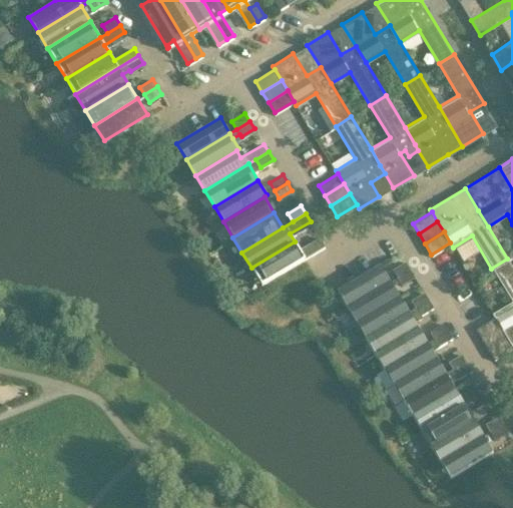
[(295,241),(251,268),(261,284),(305,258),(304,257),(325,244),(320,236),(300,249),(295,241)]
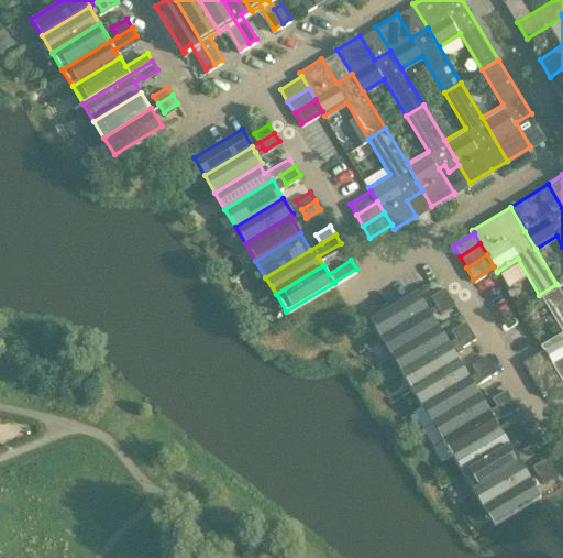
[(562,294),(556,284),(539,295),(561,330),(540,343),(542,347),(549,358),(556,369),(562,380),(562,294)]
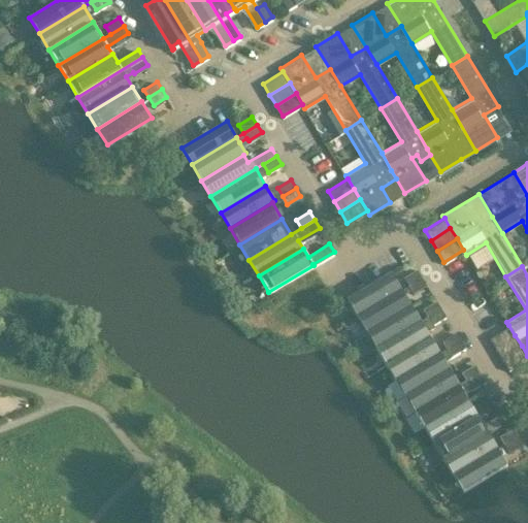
[(407,283),(422,274),(417,267),(403,275),(407,283)]
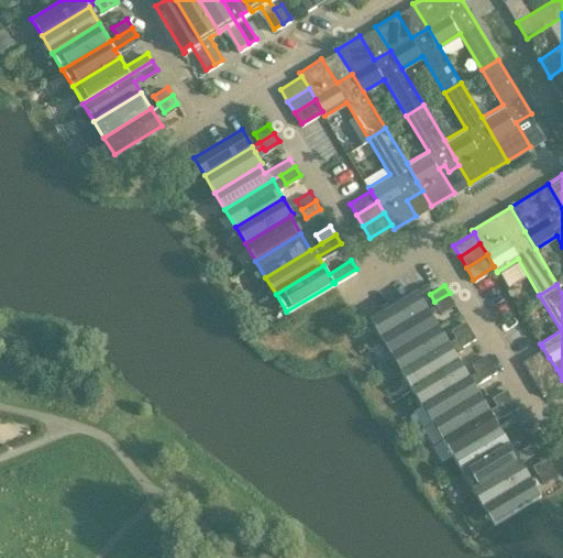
[(368,319),(379,336),(423,309),(414,293),(417,291),(417,290),(368,319)]
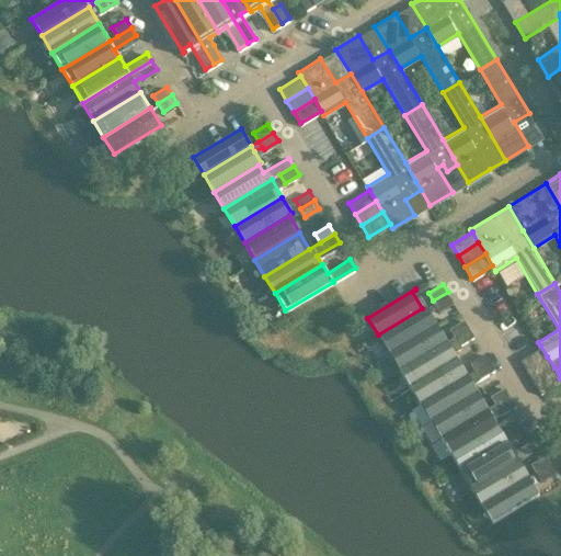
[(448,292),(433,301),(438,309),(453,301),(448,292)]
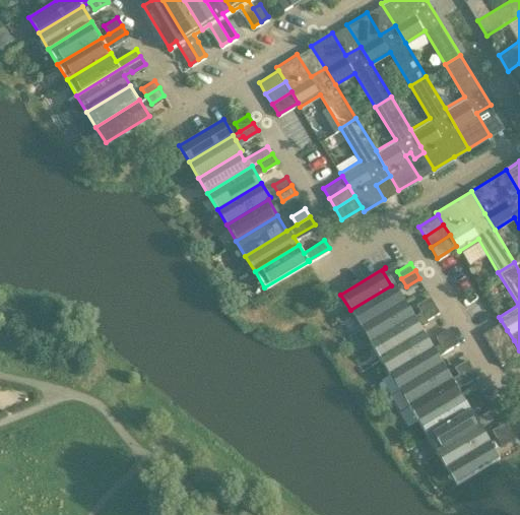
[(360,325),(403,299),(394,283),(391,285),(350,310),(360,325)]
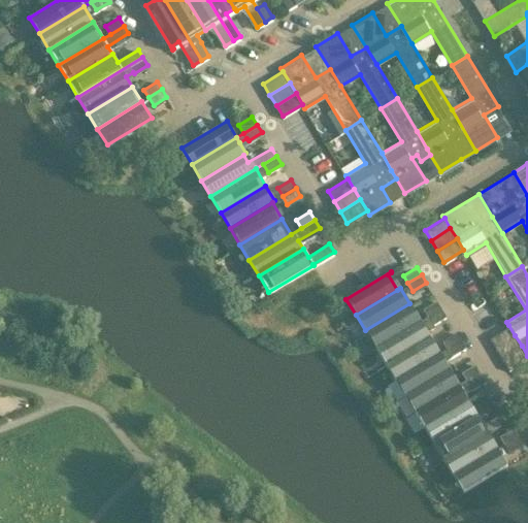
[(427,315),(440,306),(436,299),(423,307),(427,315)]
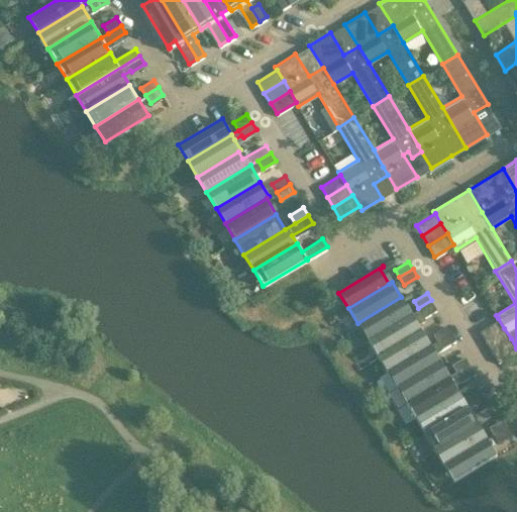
[(402,297),(401,297),(357,323),(367,339),(408,315),(398,300),(402,297)]
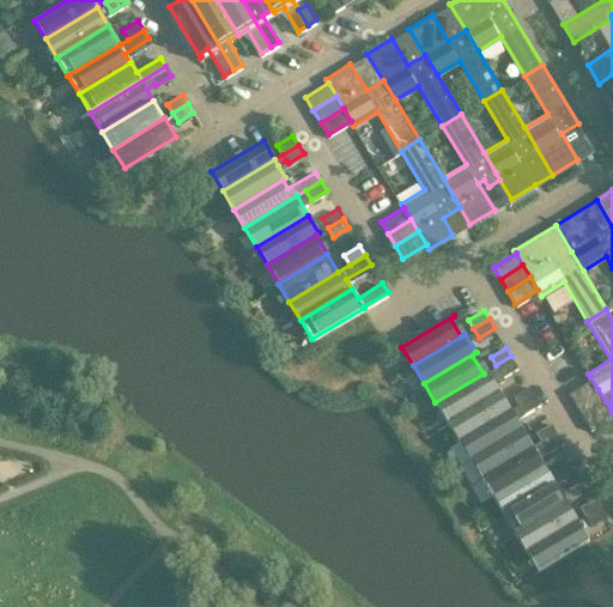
[(445,420),(498,388),(493,382),(503,376),(503,375),(517,365),(511,356),(496,365),(484,374),(435,402),(445,420)]
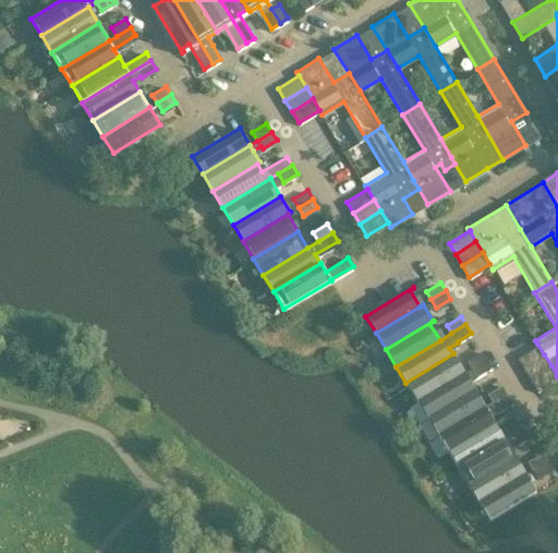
[(524,367),(544,355),(537,344),(518,356),(524,367)]
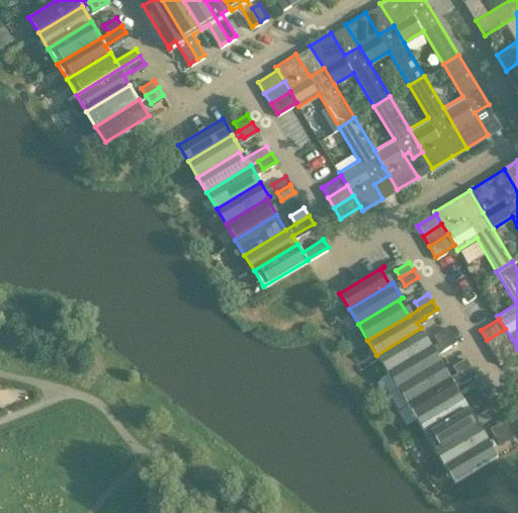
[(438,340),(451,332),(446,325),(433,333),(438,340)]
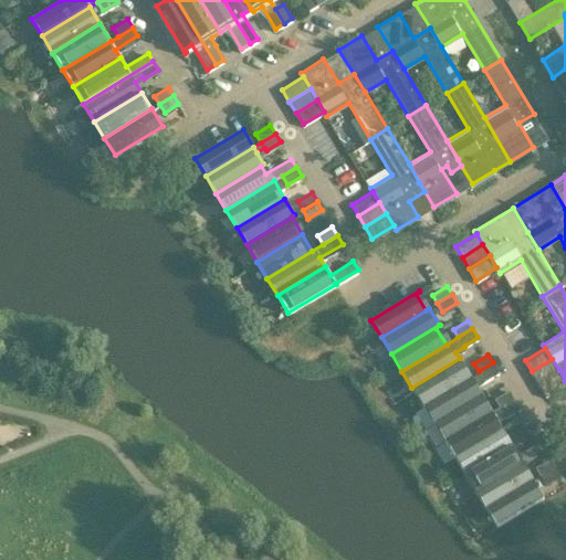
[(422,405),(470,376),(460,358),(411,388),(422,405)]
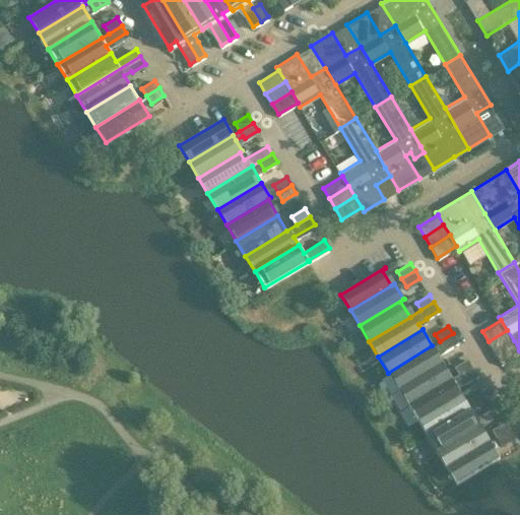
[(495,352),(514,340),(507,330),(489,341),(495,352)]
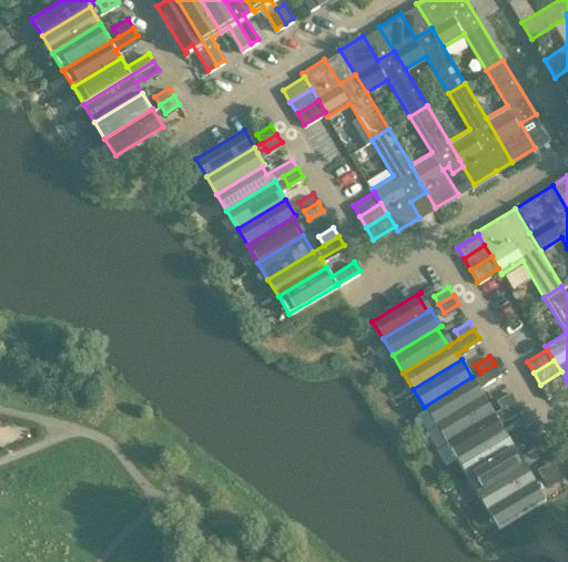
[(495,364),(480,373),(486,381),(500,373),(495,364)]
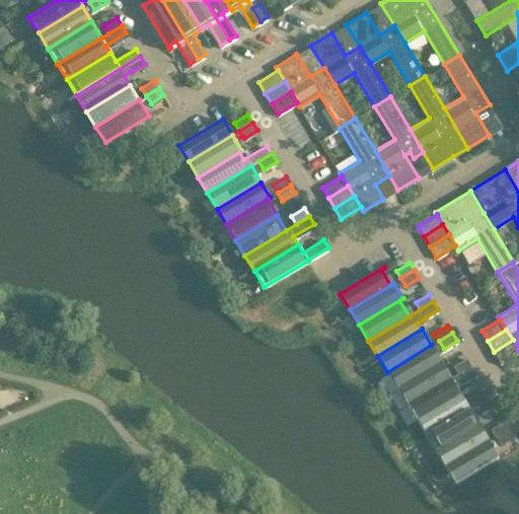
[(500,362),(518,350),(513,340),(494,352),(500,362)]
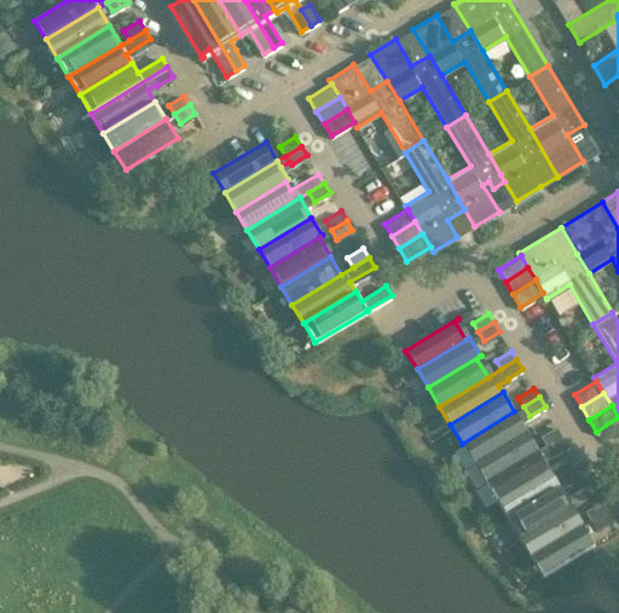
[(524,406),(514,411),(462,444),(473,462),(521,432),(516,423),(530,416),(524,406)]
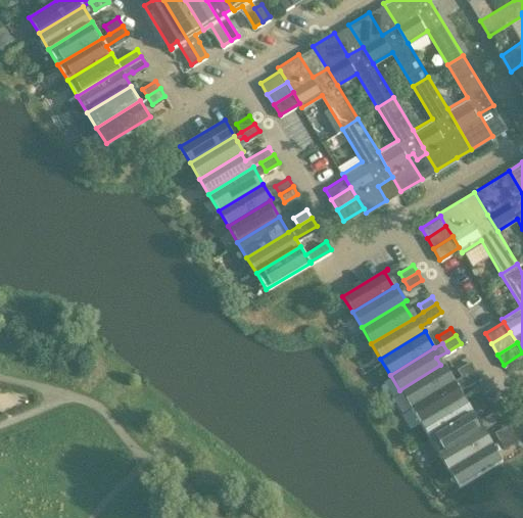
[(457,367),(461,375),(474,367),(470,359),(457,367)]
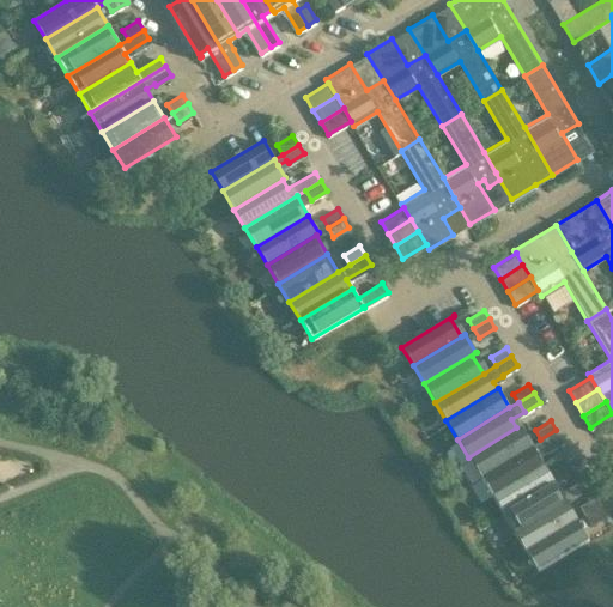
[(528,447),(516,428),(468,457),(480,477),(528,447)]
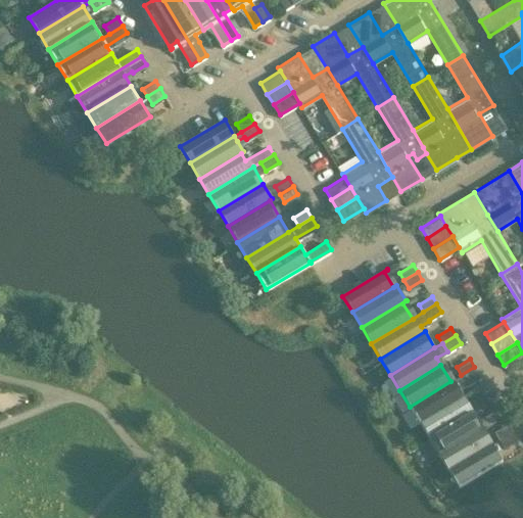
[(474,367),(461,375),(450,381),(410,407),(419,422),(464,395),(459,387),(466,383),(480,375),(474,367)]
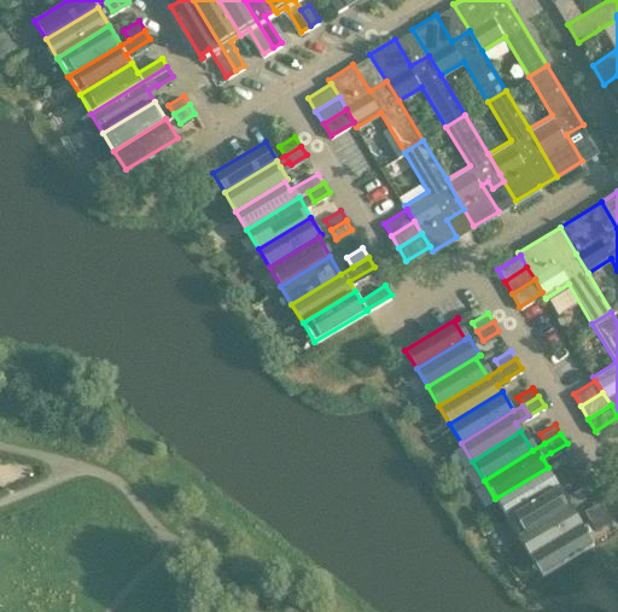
[(567,481),(583,471),(578,461),(561,471),(567,481)]
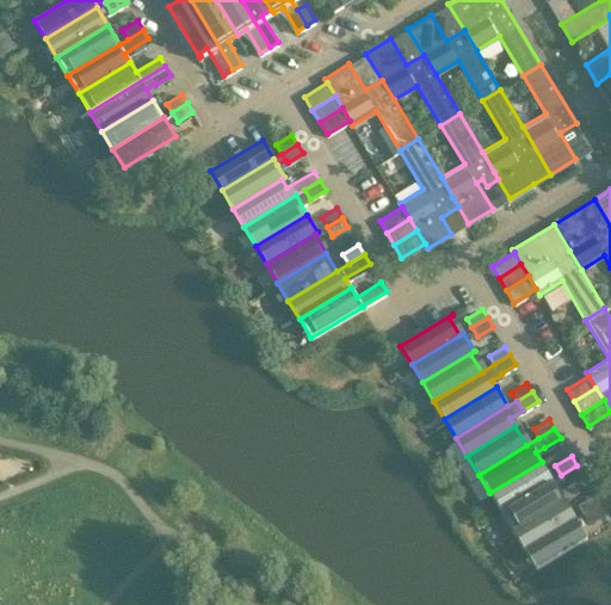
[(489,493),(501,511),(549,482),(553,480),(542,462),(489,493)]
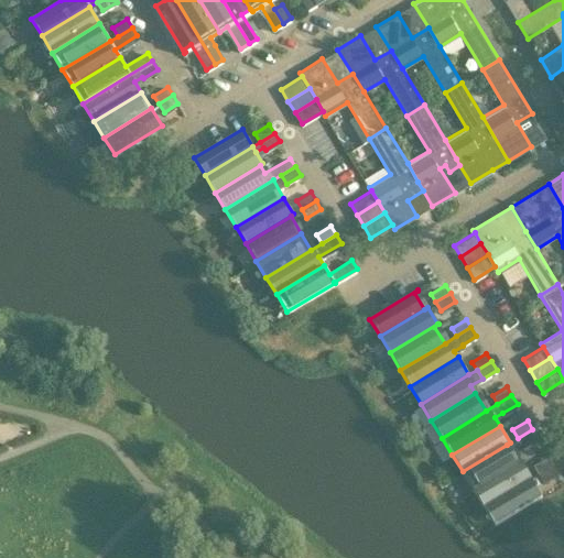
[(532,429),(518,438),(523,447),(538,438),(532,429)]
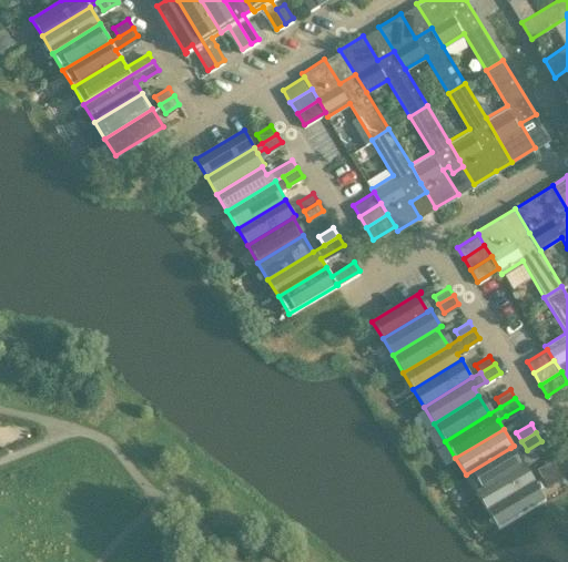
[(477,493),(520,466),(510,448),(466,474),(477,493)]
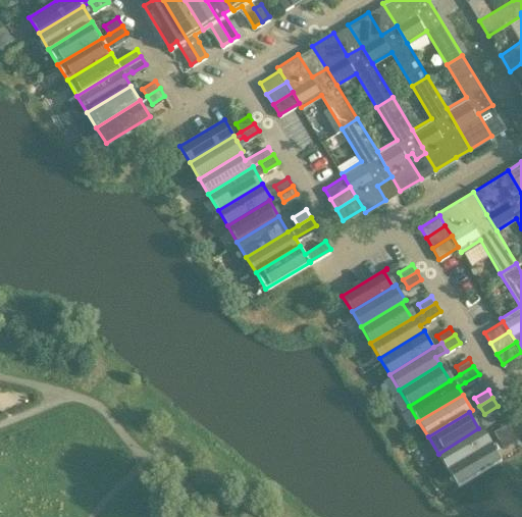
[(499,437),(512,430),(507,421),(493,429),(499,437)]
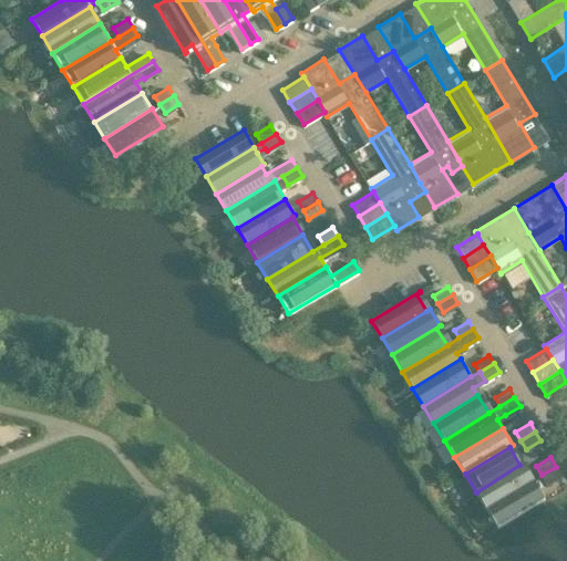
[(531,482),(519,465),(476,492),(486,509),(531,482)]
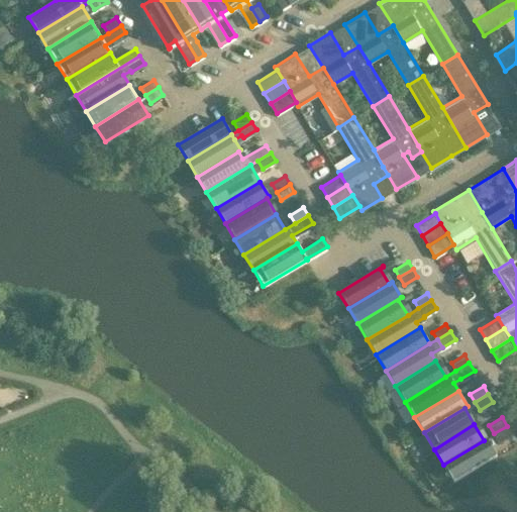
[(507,426),(494,433),(499,440),(511,433),(507,426)]
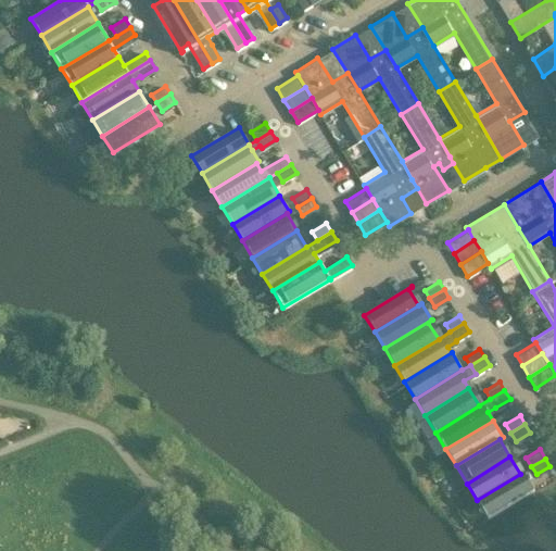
[(520,474),(477,500),(487,517),(534,488),(533,488),(530,490),(520,474)]
